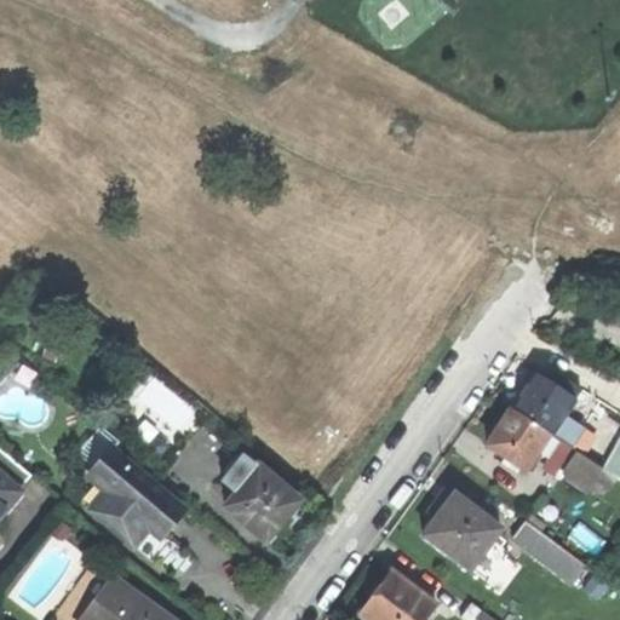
[(563,417),(580,391),(561,379),(556,388),(534,373),(524,388),(510,408),(549,432),(561,441),(567,445),(578,426),(563,417)]
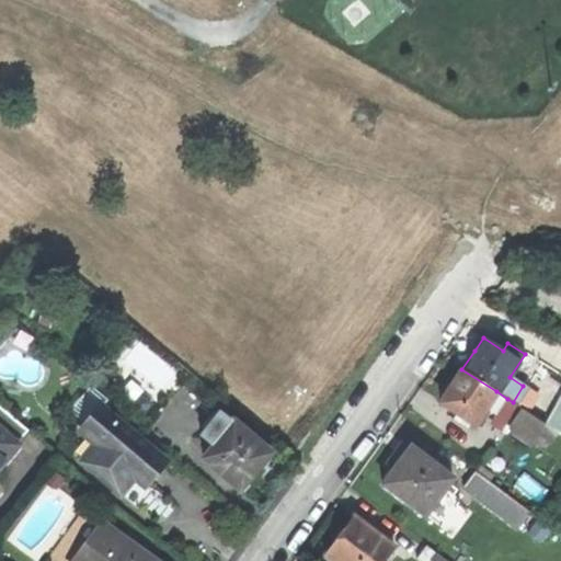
[(560,344),(546,373),(560,380),(560,344)]
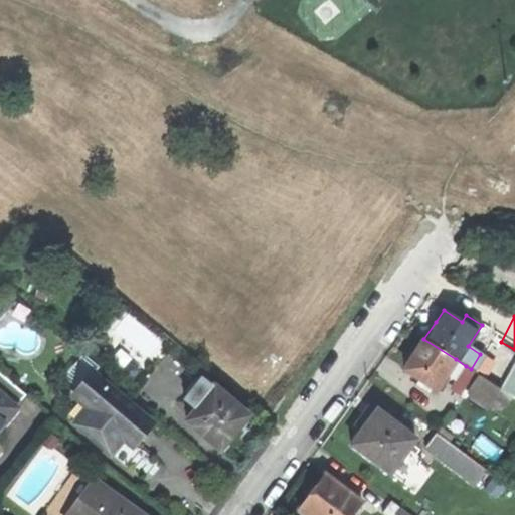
[(436,390),(456,359),(423,339),(412,356),(404,369),(436,390)]
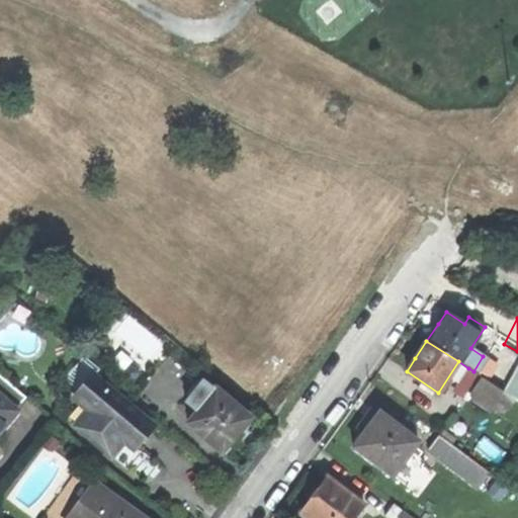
[(505,392),(473,371),(468,368),(452,392),(468,403),(470,401),(490,414),(505,392)]
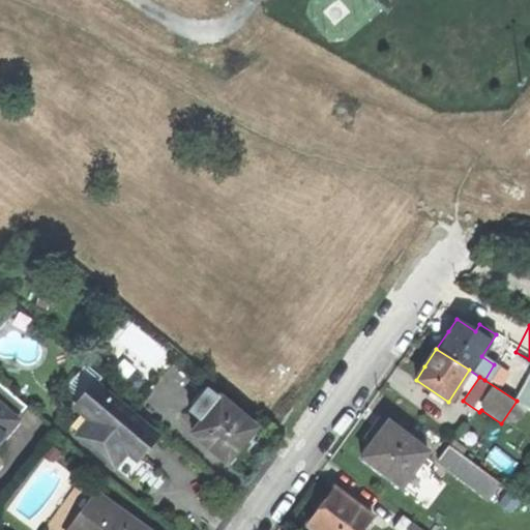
[(15,420),(25,408),(0,385),(0,438),(16,420),(15,420)]
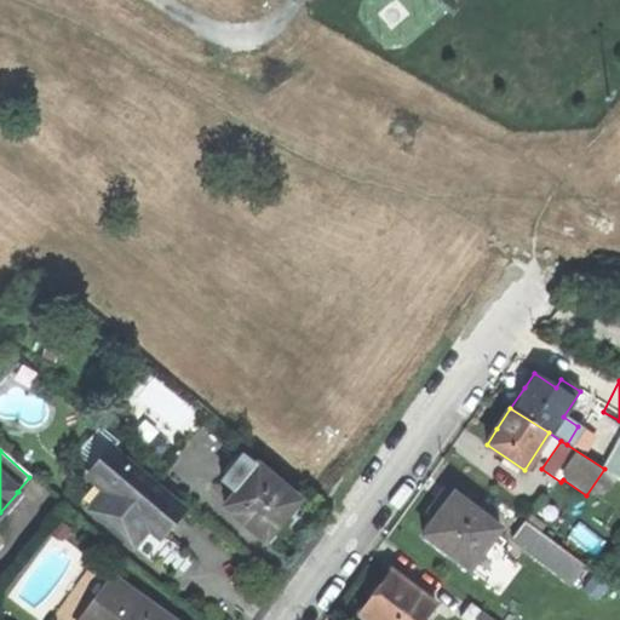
[(164,529),(181,511),(112,452),(89,478),(105,493),(90,511),(131,546),(147,528),(158,537),(164,529)]
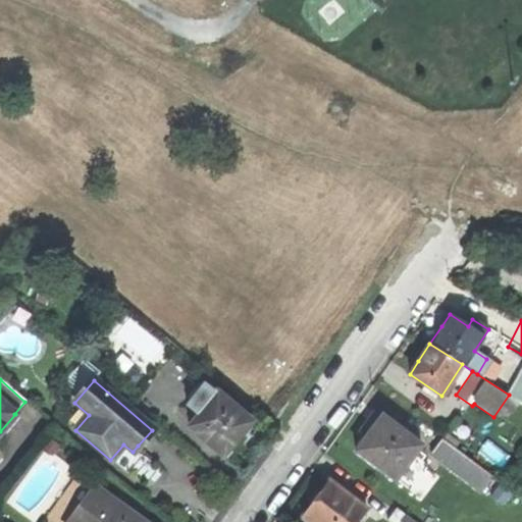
[(241,441),(238,438),(251,421),(217,394),(216,394),(204,383),(186,405),(199,416),(189,427),(222,456),(223,456),(227,459),(235,449),(241,441)]
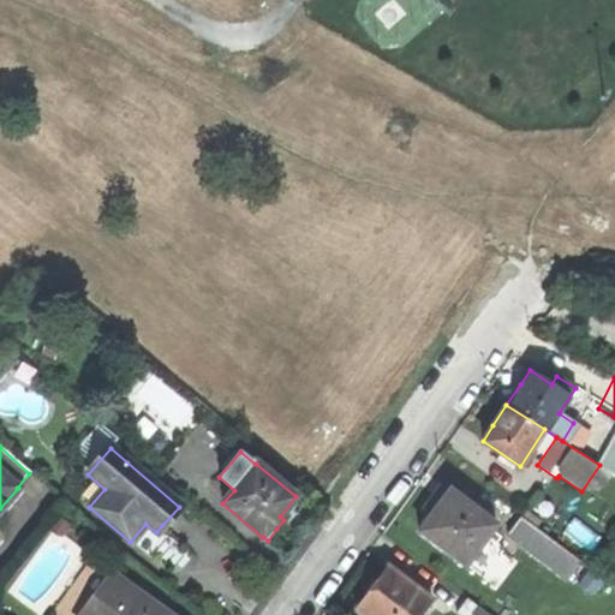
[(495,525),(451,491),(431,515),(421,531),(465,565),(495,525)]
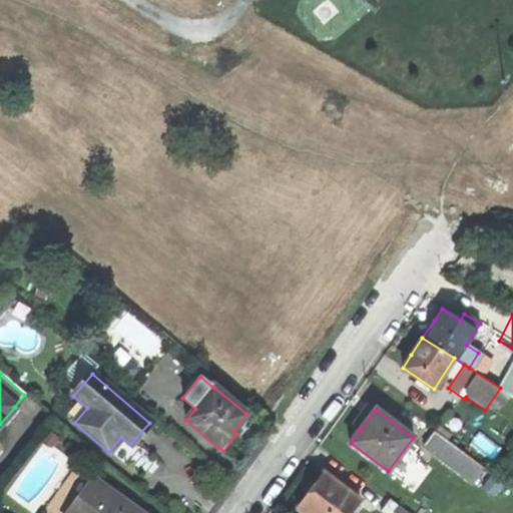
[(485,469),(434,430),(423,445),(474,484),(485,469)]
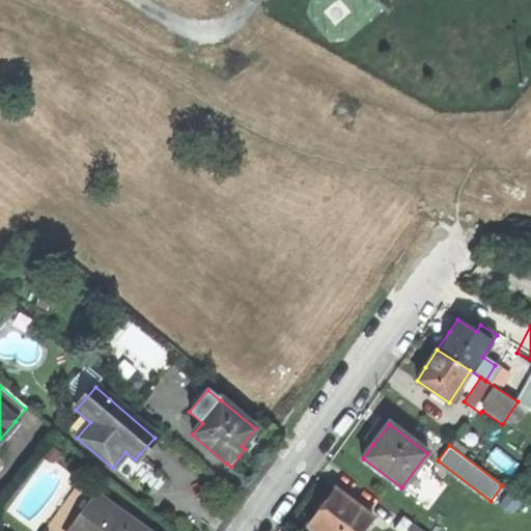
[(143,530),(78,484),(50,523),(60,530),(143,530)]
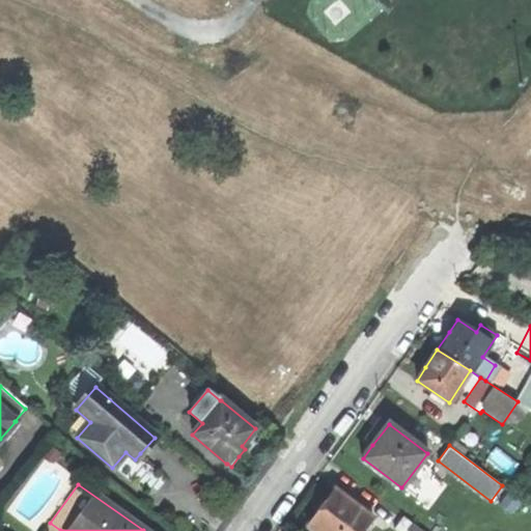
[(306,526),(312,530),(363,530),(373,519),(360,507),(360,506),(350,498),(348,499),(335,487),(318,509),(306,526)]
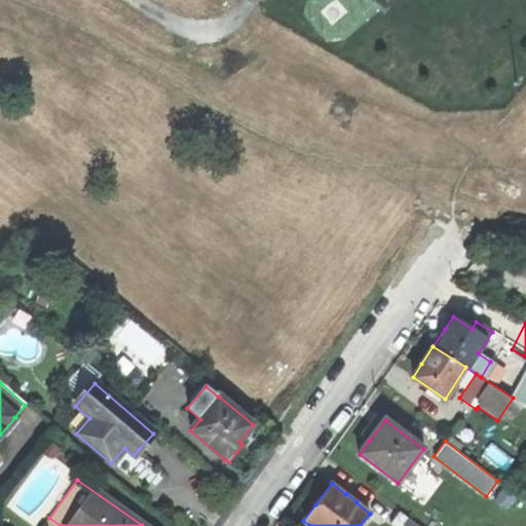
[(415,525),(395,511),(385,523),(388,525),(415,525)]
